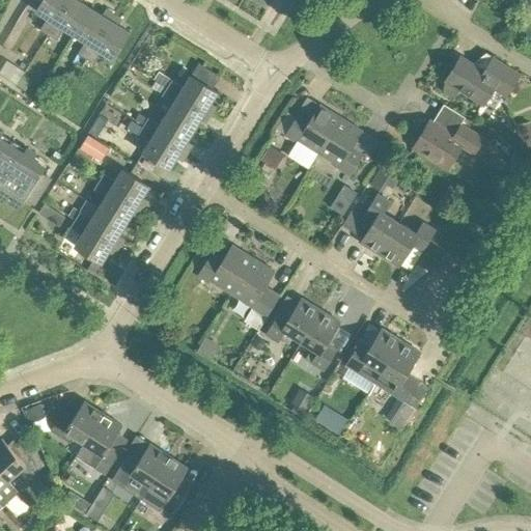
[(48,35),(70,0),(43,0),(36,11),(47,18),(39,30),(48,35)]
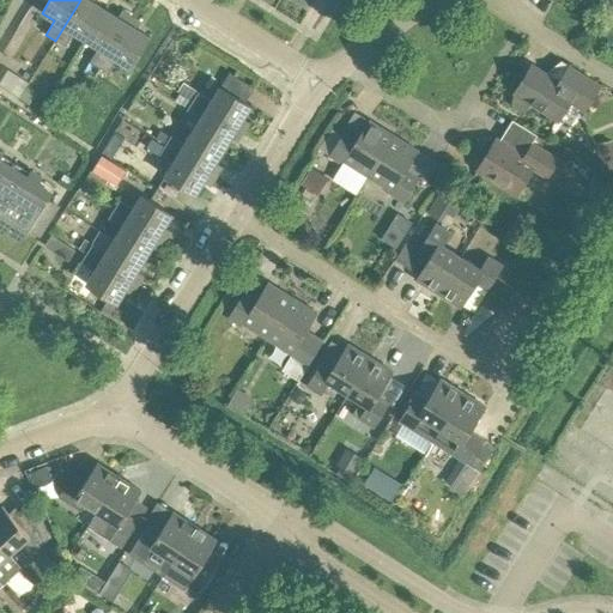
[(80,0),(55,41),(65,47),(73,32),(86,41),(105,10),(92,2),(93,0),(80,0)]
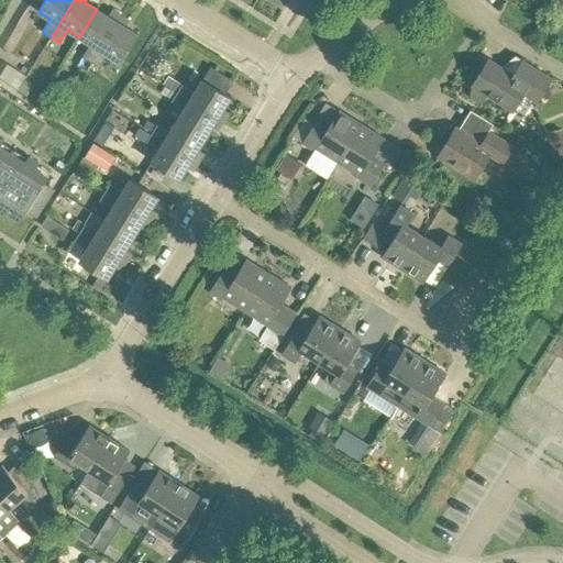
[(554,17),(562,3),(556,0),(532,0),(531,2),(554,17)]
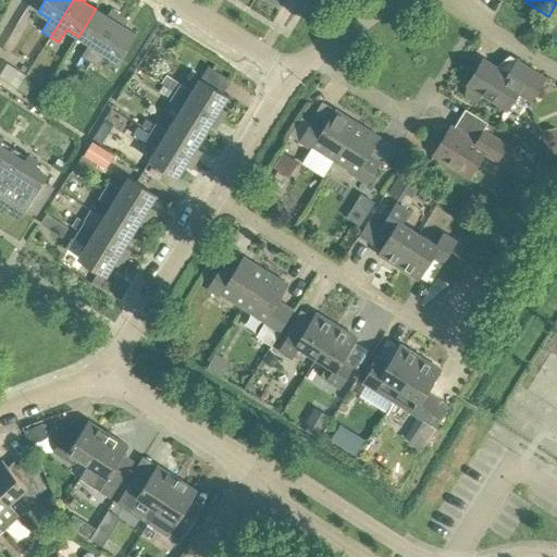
[(90,62),(119,15),(110,10),(107,16),(96,9),(78,37),(89,44),(82,57),(90,62)]
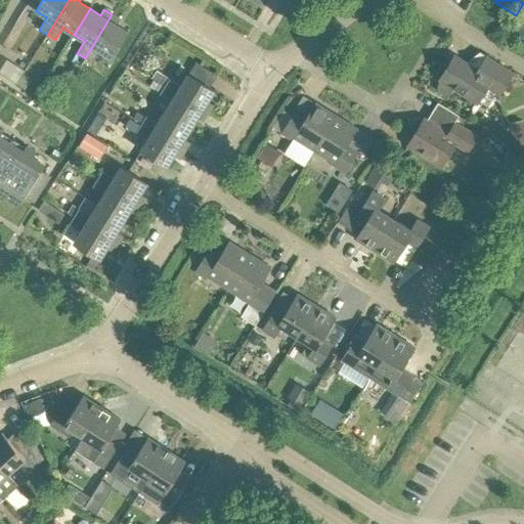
[(112,14),(85,58),(93,63),(100,51),(112,58),(123,40),(128,32),(117,26),(120,19),(112,14)]
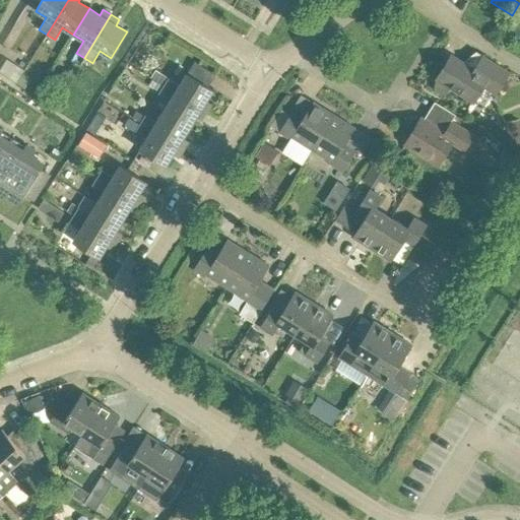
[(463,63),(451,55),(436,79),(438,80),(435,84),(435,88),(437,92),(440,94),(444,94),(448,92),(450,88),(473,103),(483,87),(496,94),(509,72),(476,52),(470,57),(463,63)]
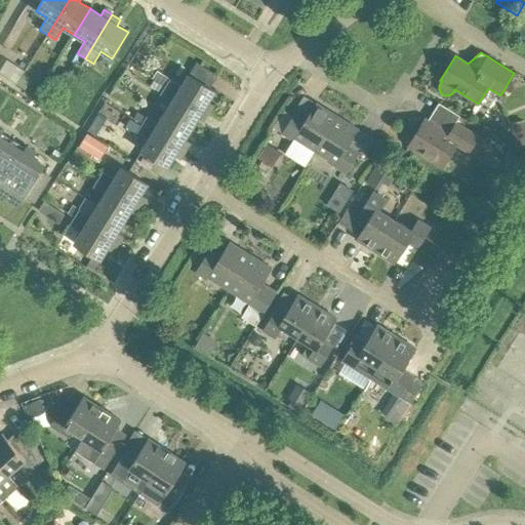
[(159,83),(164,86),(208,114),(213,106),(208,103),(214,91),(189,75),(182,86),(157,71),(152,79),(159,83)]
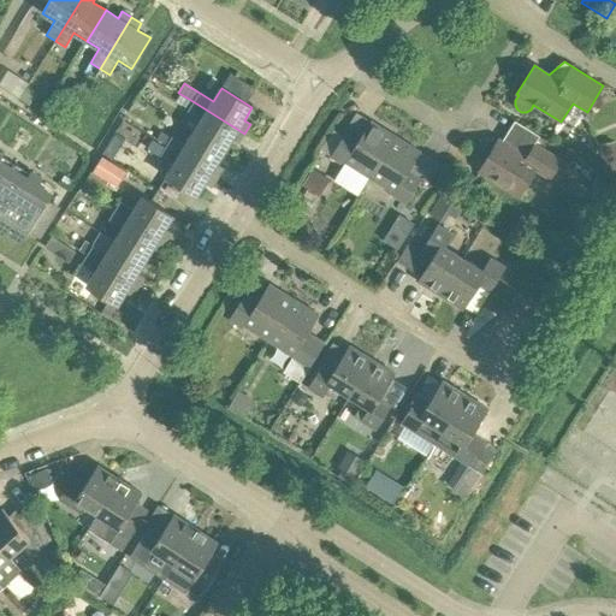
[(28,106),(34,96),(24,90),(18,100),(28,106)]
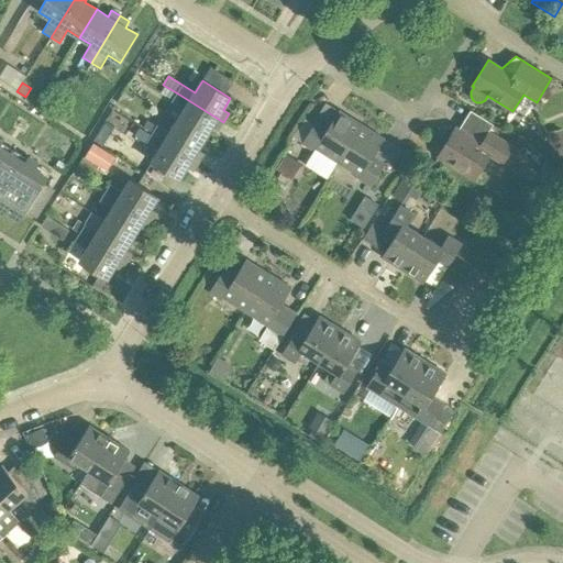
[(173,99),(176,92),(170,89),(166,96),(173,99)]
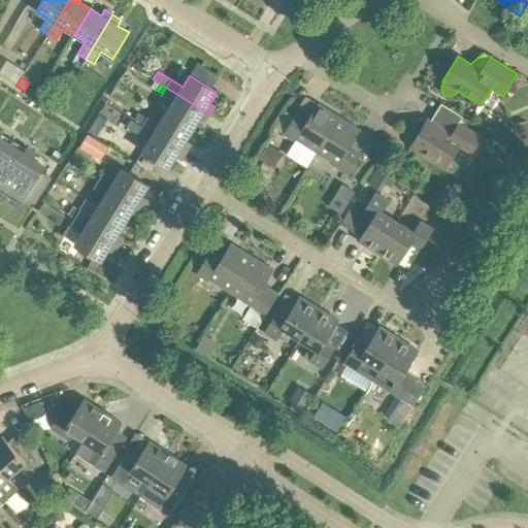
[(204,123),(209,114),(165,87),(162,93),(161,95),(172,103),(166,113),(192,130),(199,119),(204,123)]
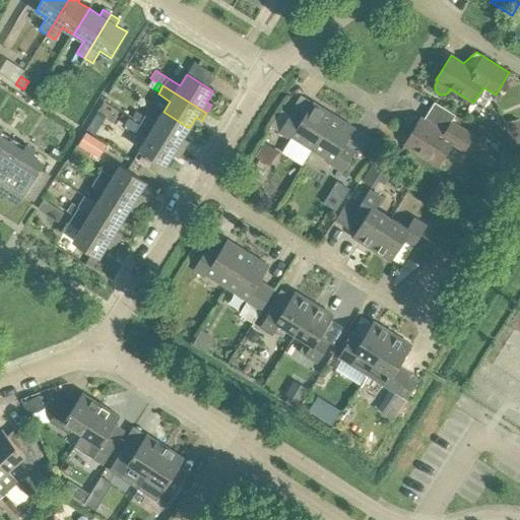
[(312,149),(333,115),(313,102),(303,117),(293,111),(279,132),(289,139),(291,136),(312,149)]
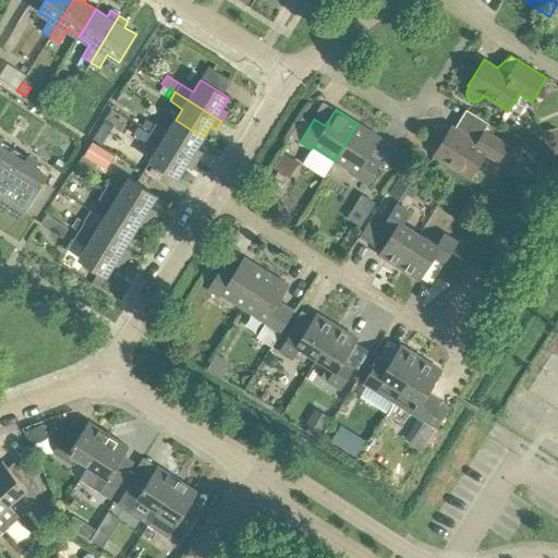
[(484,131),(488,125),(465,111),(455,129),(451,126),(450,129),(447,126),(443,128),(438,134),(439,138),(443,141),(434,155),(471,178),(485,153),(498,161),(508,146),(484,131)]
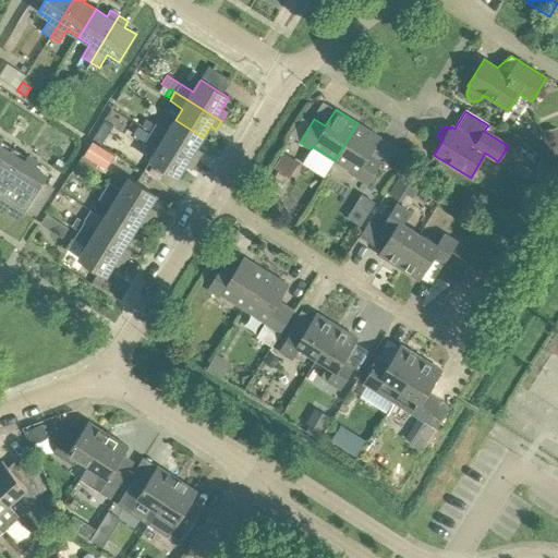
[(150,132),(196,160),(202,153),(196,148),(203,137),(176,120),(168,132),(156,123),(150,132)]
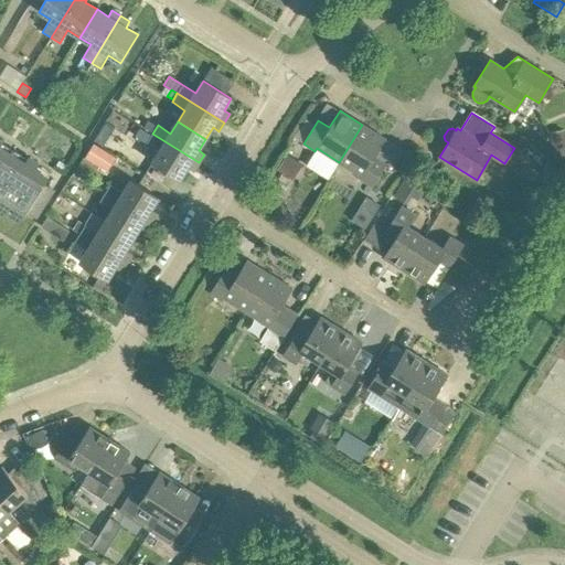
[(375,156),(384,141),(385,139),(362,125),(339,162),(362,177),(360,179),(372,187),(386,163),(375,156)]
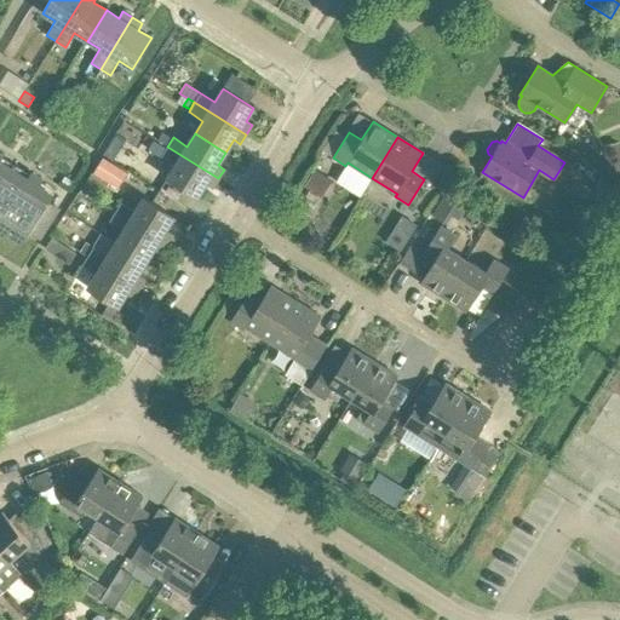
[(161,156),(167,147),(154,138),(148,148),(161,156)]
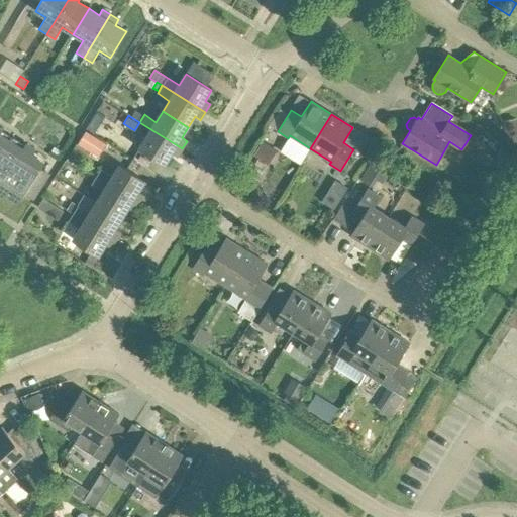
[(177,157),(182,148),(139,122),(134,130),(145,137),(139,148),(165,165),(172,153),(177,157)]
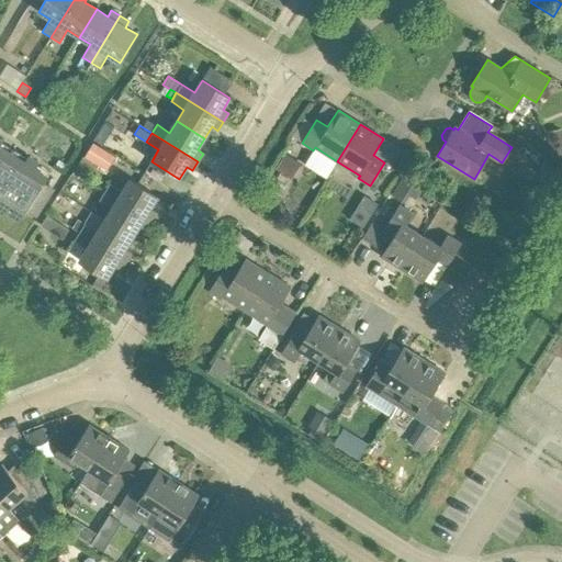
[(548,159),(561,157),(561,156),(560,133),(546,134),(548,159)]
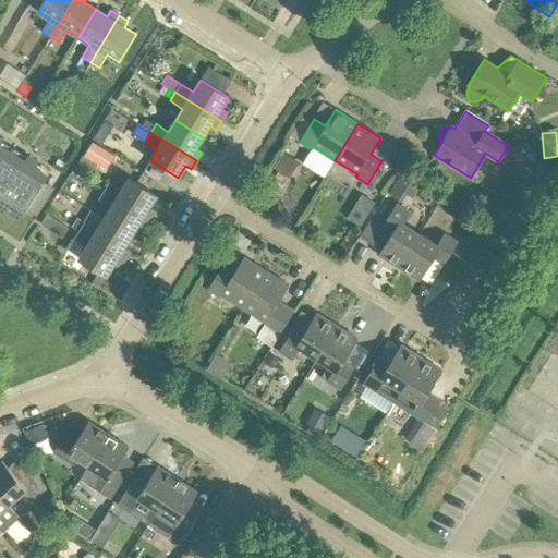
[(0,171),(12,154),(0,145),(0,143),(2,140),(0,137),(0,171)]
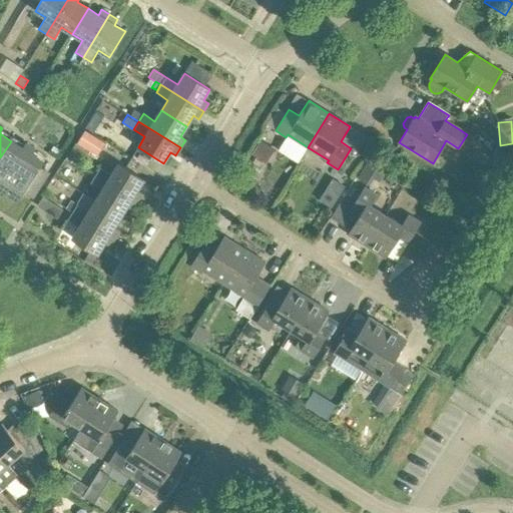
[(84,131),(76,144),(97,156),(104,143),(84,131)]
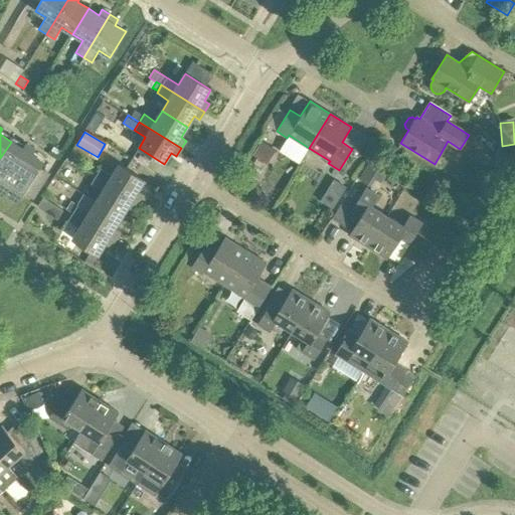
[(262,139),(251,154),(266,163),(276,148),(262,139)]
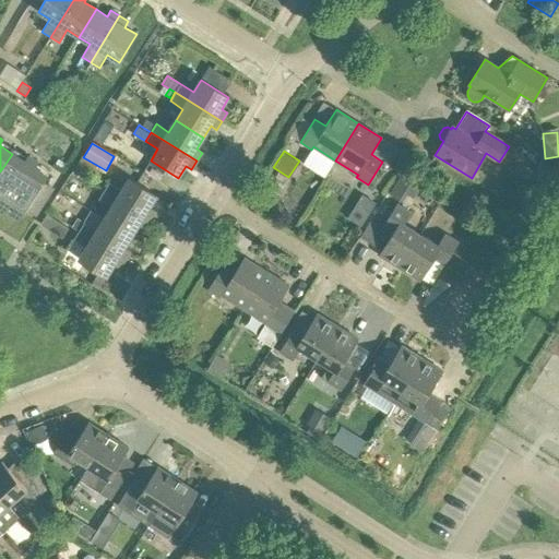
[(12,154),(0,171),(0,206),(2,207),(33,159),(28,156),(24,162),(12,154)]
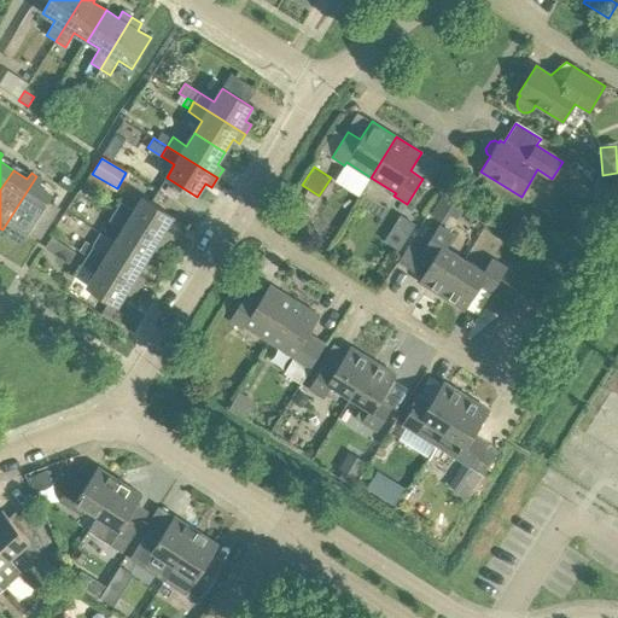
[(91,174),(81,190),(89,194),(99,179),(91,174)]
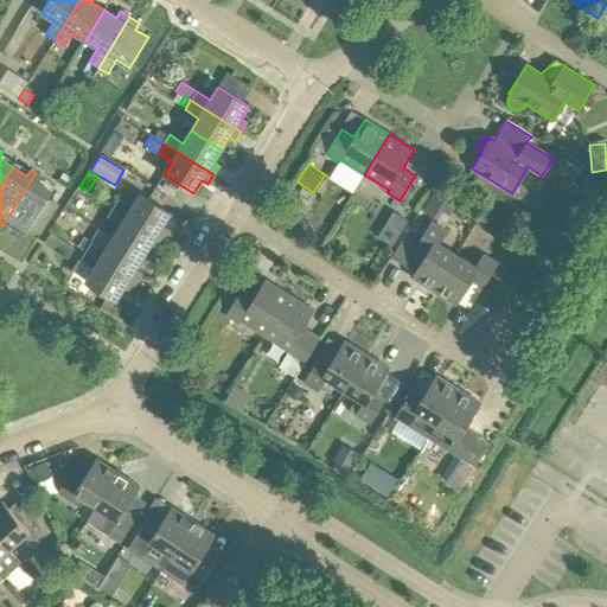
[(21,240),(29,228),(33,221),(38,212),(43,205),(48,198),(52,191),(51,190),(51,191),(38,183),(42,177),(36,173),(2,225),(20,237),(20,238),(21,240)]
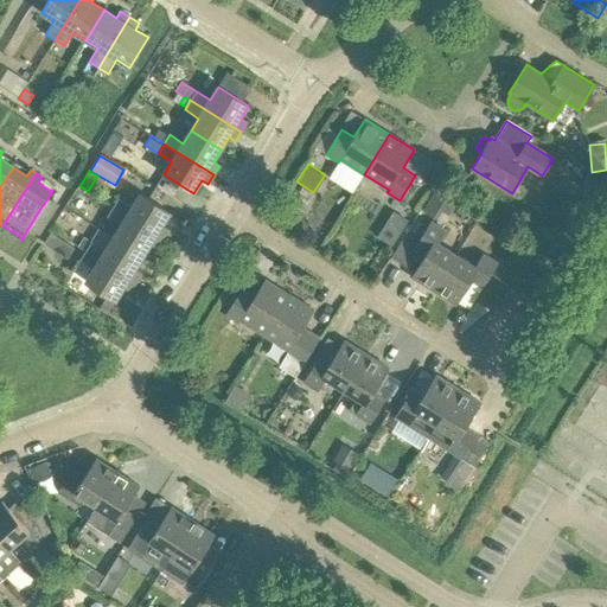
[(435,187),(422,209),(436,218),(441,211),(449,216),(458,202),(449,197),(435,187)]
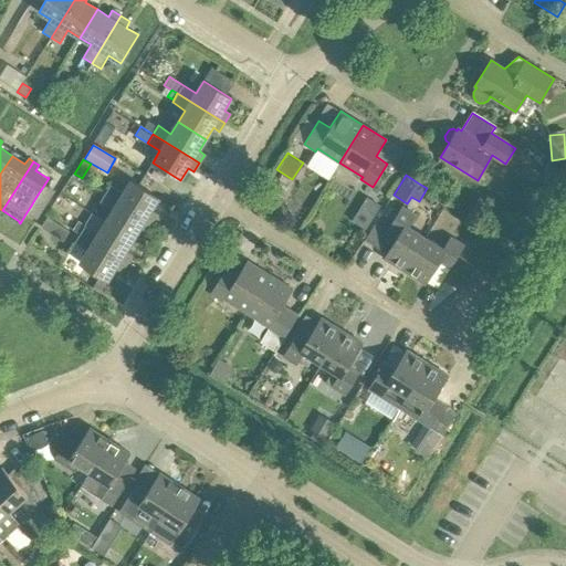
[(105,194),(152,222),(157,213),(152,210),(159,198),(130,180),(123,192),(111,185),(105,194)]
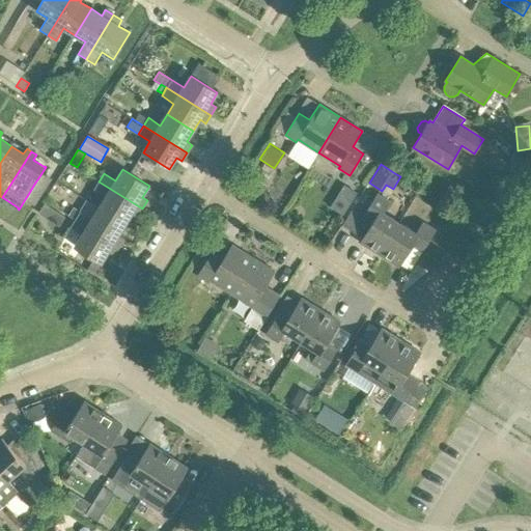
[(37,179),(47,185),(51,178),(42,173),(37,179)]
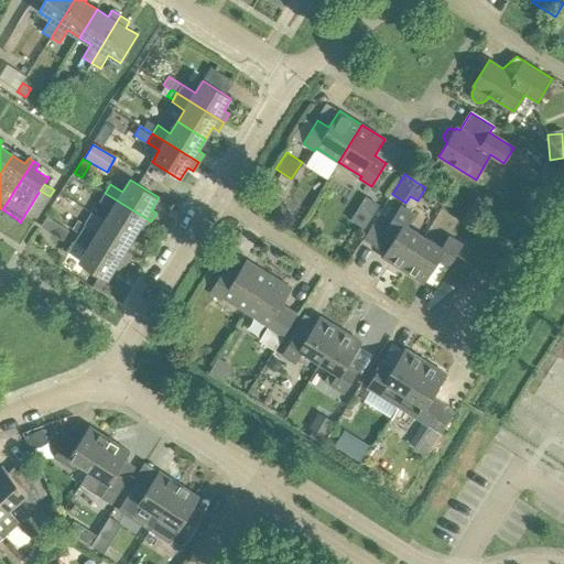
[(45,204),(50,196),(40,191),(35,197),(45,204)]
